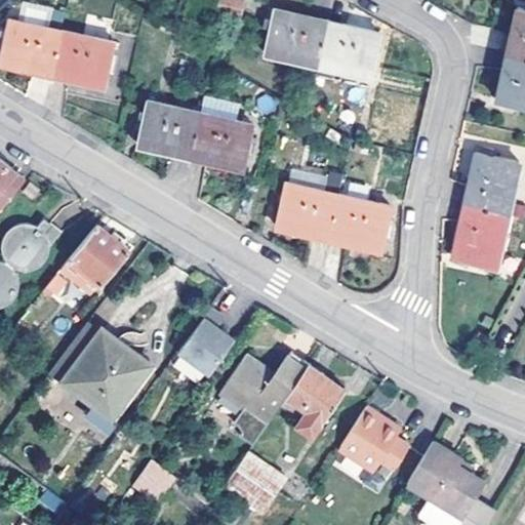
[(508,50),(524,54),(524,5),(518,4),(508,50)]
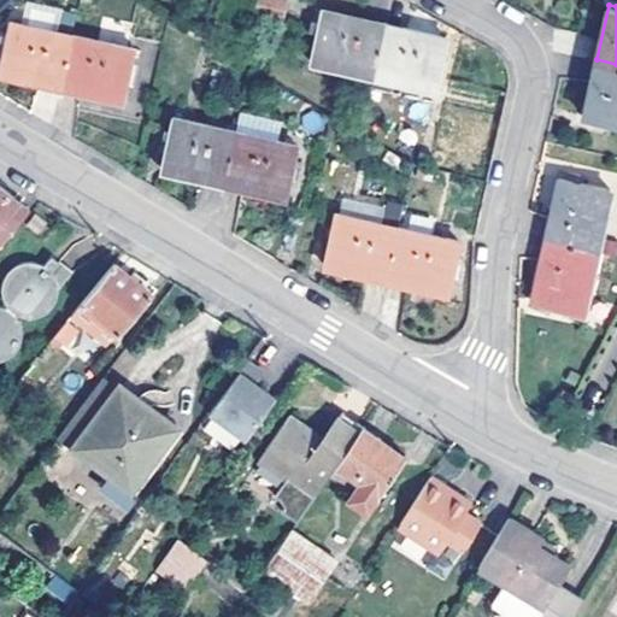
[(312,58),(375,71),(386,22),(323,7),(312,58)]
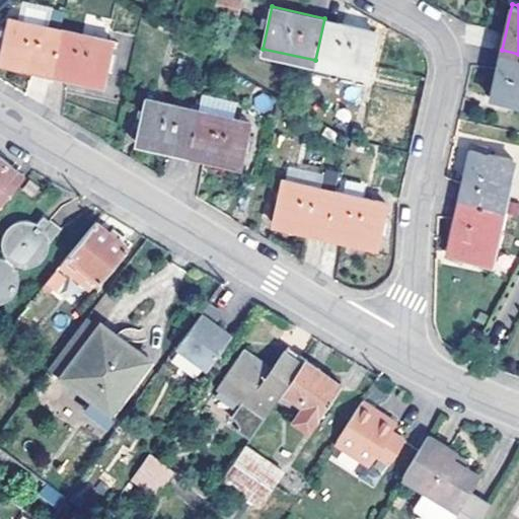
[(0,59),(51,70),(61,29),(9,18),(0,59)]
